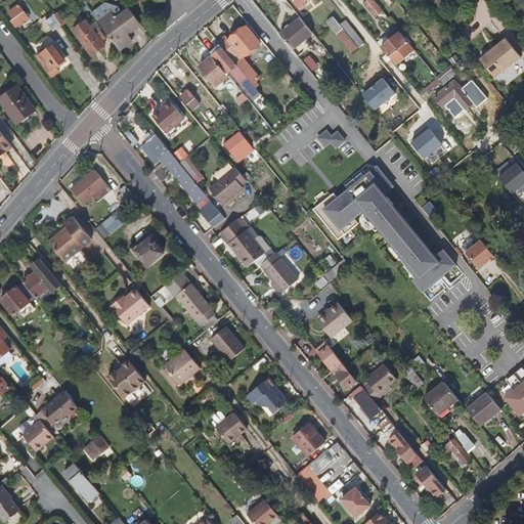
[(30,18),(19,4),(9,11),(14,18),(11,20),(18,31),(23,28),(20,25),(30,18)]
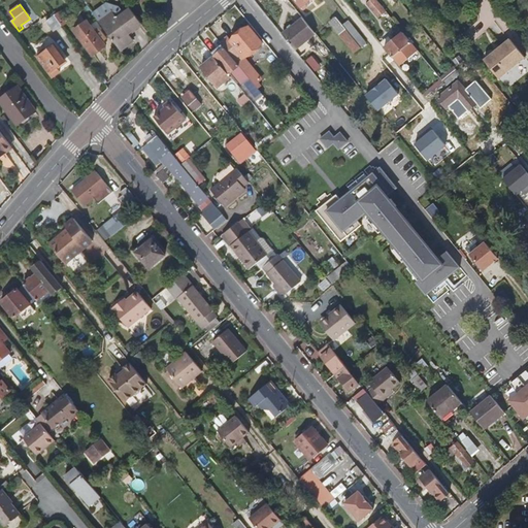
[(129,33),(141,23),(130,7),(118,17),(112,10),(99,21),(121,50),(133,39),(129,33)]
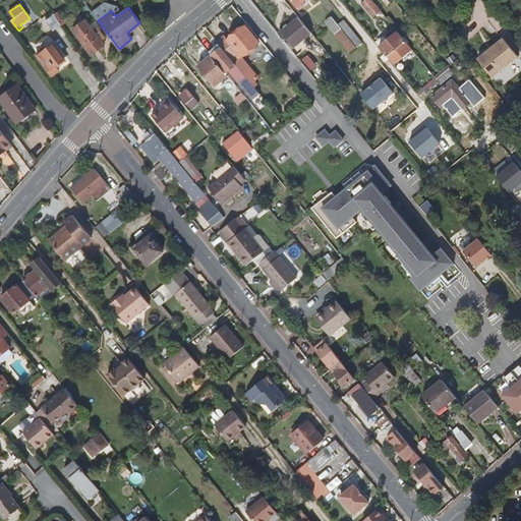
[(62,25),(54,14),(46,20),(54,32),(62,25)]
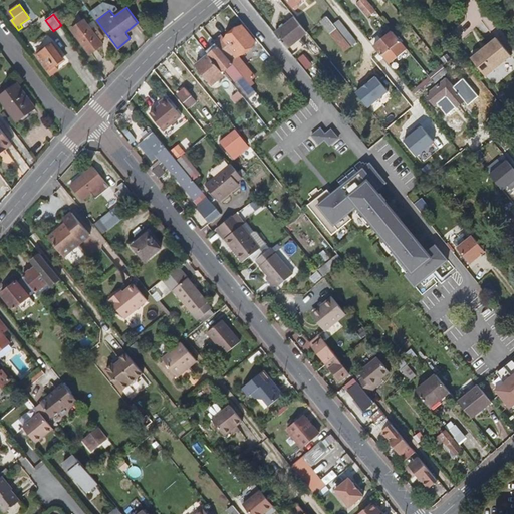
[(352,46),(332,23),(327,16),(321,21),(346,51),(352,46)]
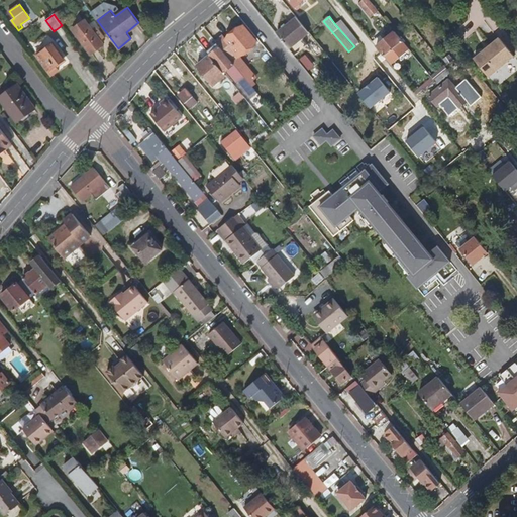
[(289,48),(309,32),(297,18),(277,33),(289,48)]
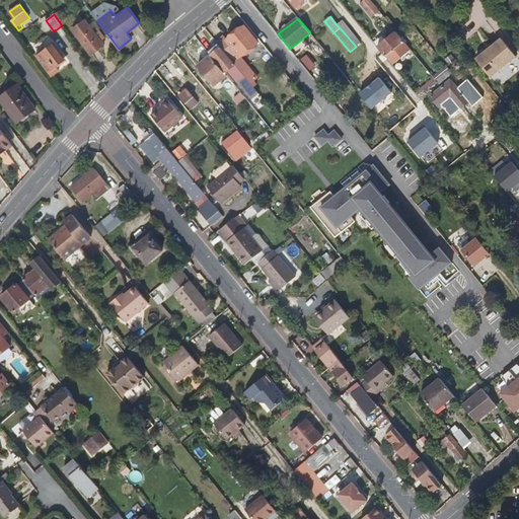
[(104,46),(101,41),(104,38),(98,28),(94,30),(86,20),(74,30),(91,55),(104,46)]
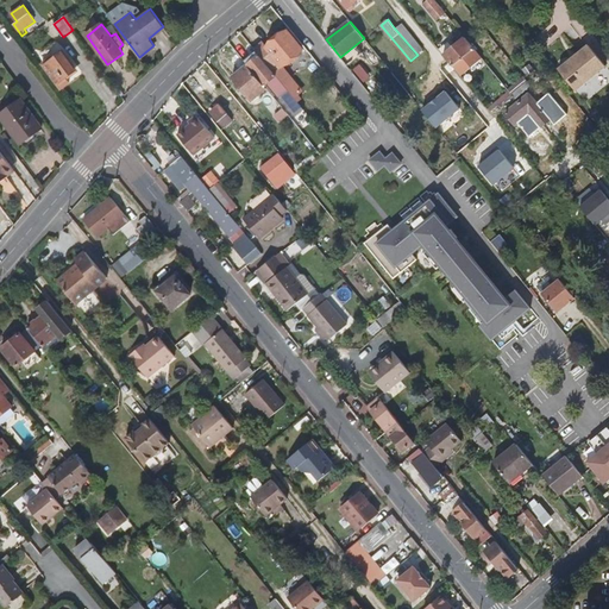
[(483,60),(466,38),(444,55),(462,76),(483,60)]
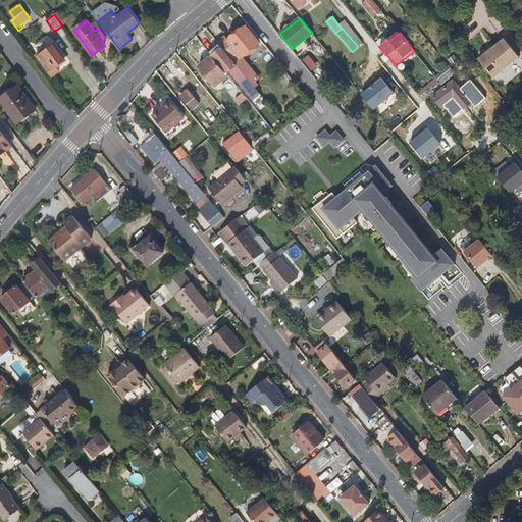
[(242,58),(251,52),(237,36),(219,49),(215,44),(208,51),(212,56),(225,71),(236,63),(242,58)]
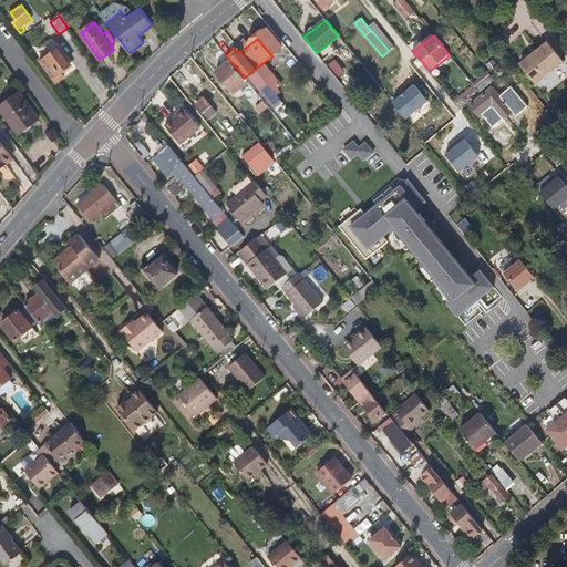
[(518,66),(534,88),(563,64),(547,44),(518,66)]
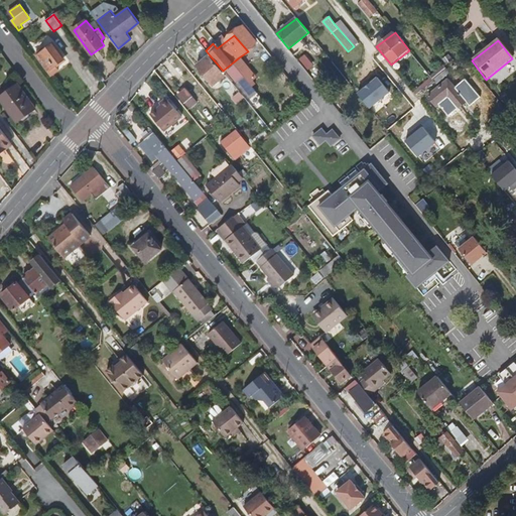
[(65,59),(53,44),(44,50),(43,48),(36,53),(48,71),(65,59)]
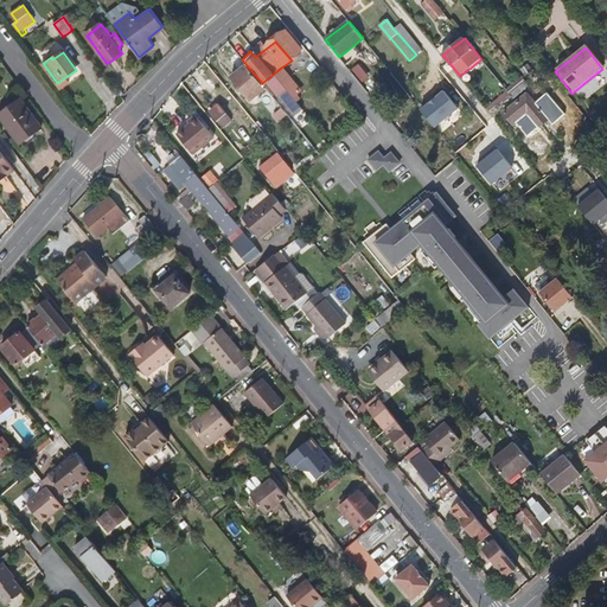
[(262,83),(247,65),(232,76),(251,100),(266,88),(262,83)]
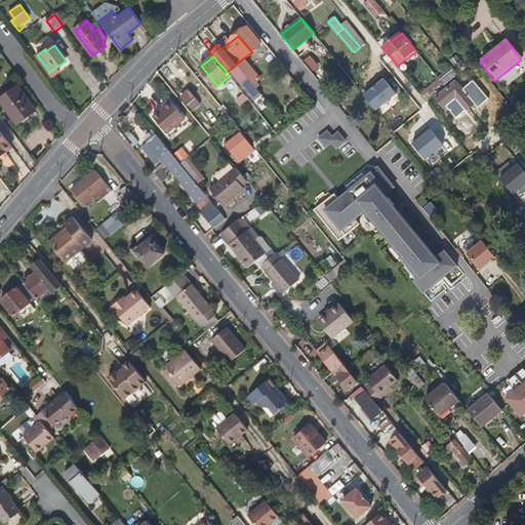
[(259,78),(243,58),(237,64),(247,77),(252,83),(259,78)]
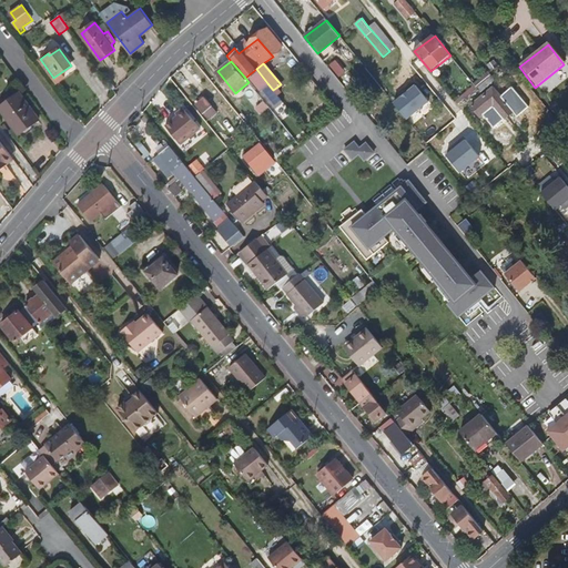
[(408,119),(430,100),(415,82),(393,102),(408,119)]
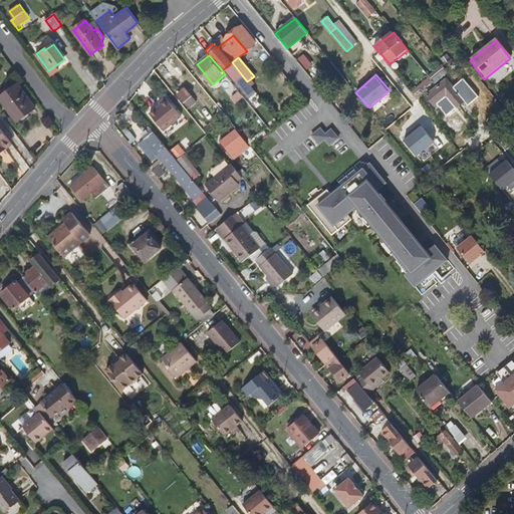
[(256,92),(247,81),(242,75),(236,80),(246,92),(248,90),(252,95),(256,92)]
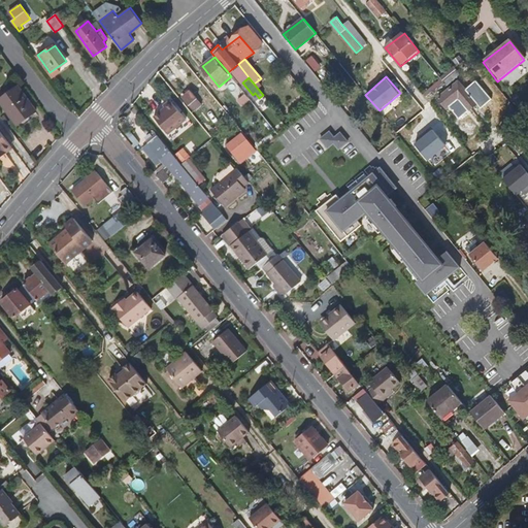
[(436,92),(446,84),(444,81),(442,79),(424,95),(425,97),(434,90),(436,92)]
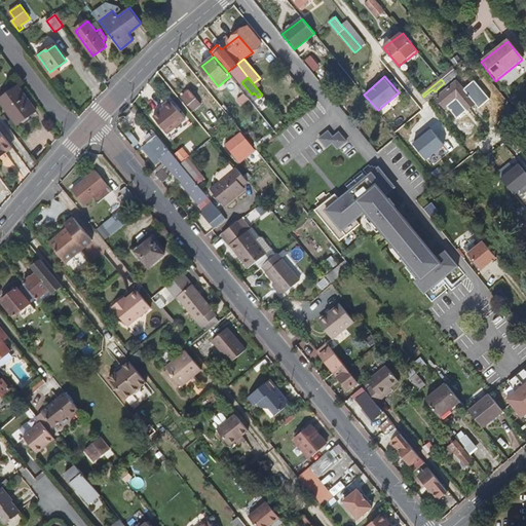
[(476,103),(457,81),(438,98),(445,108),(457,98),(467,110),(476,103)]
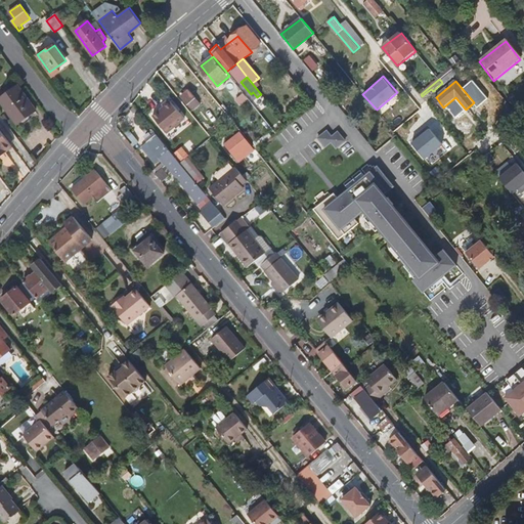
[(36,111),(17,86),(0,98),(0,100),(17,123),(36,111)]
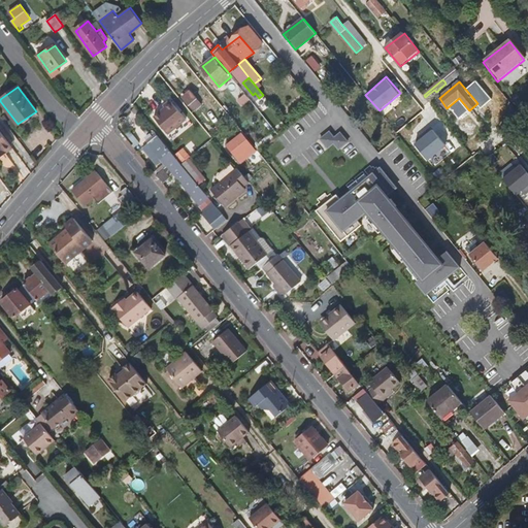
[(194,110),(201,103),(191,91),(183,97),(194,110)]
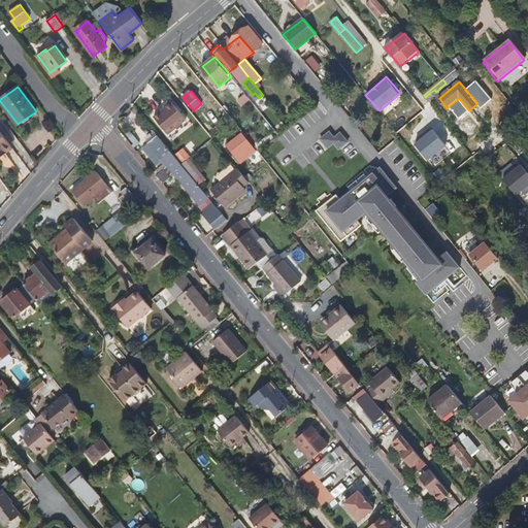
[(510,99),(518,108),(525,103),(518,94),(510,99)]
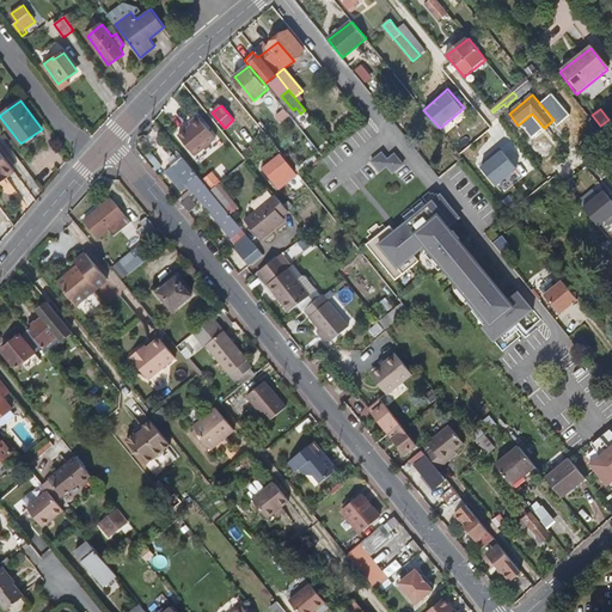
[(196,155),(216,139),(197,116),(190,122),(193,124),(179,135),(196,155)]
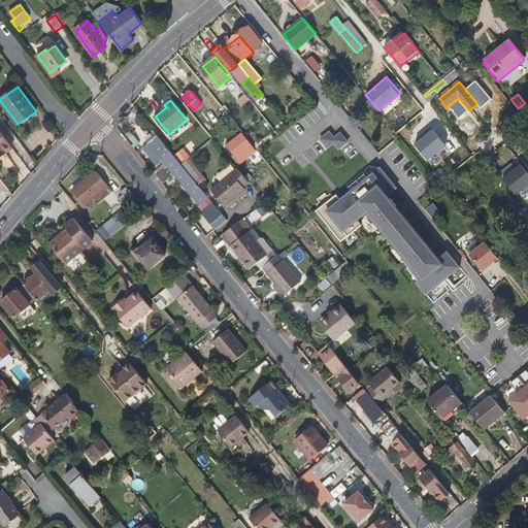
[(415,143),(433,167),(452,152),(434,128),(415,143)]
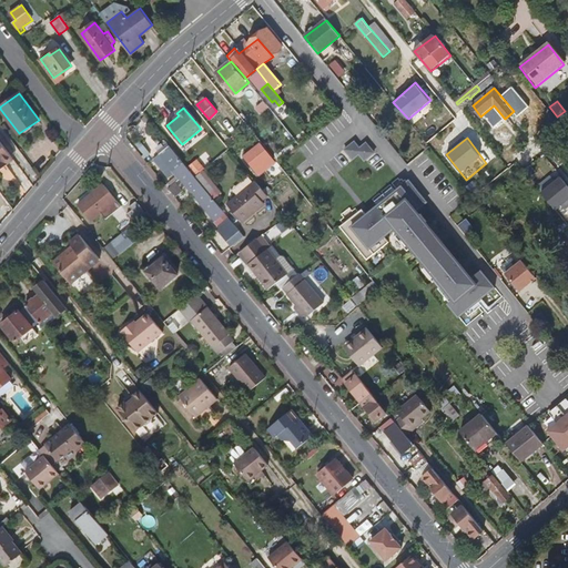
[(0,165),(12,156),(0,139),(0,165)]
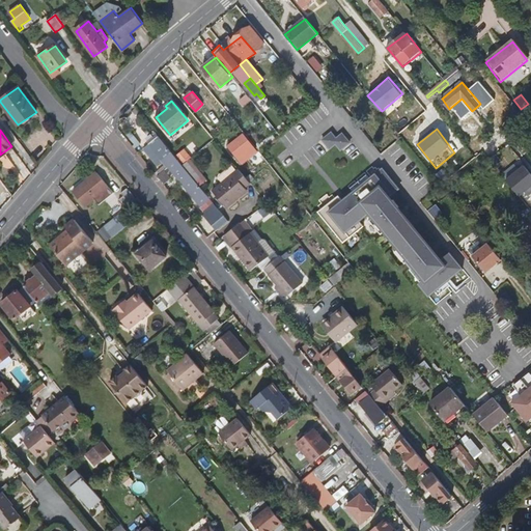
[(341,149),(350,142),(342,133),(336,138),(332,132),(323,139),(330,148),(336,143),(341,149)]
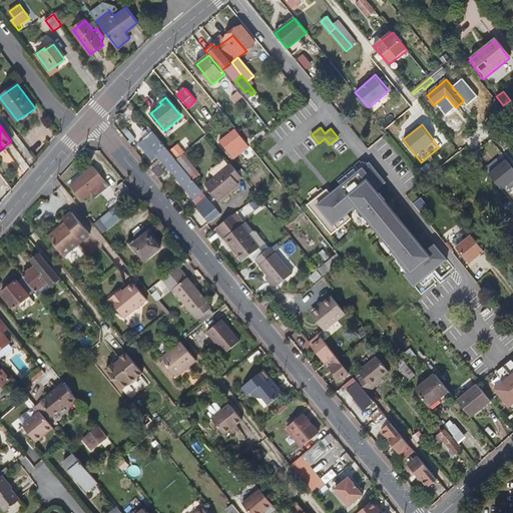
[(249,147),(234,129),(220,140),(221,141),(220,142),(229,153),(230,152),(234,158),(249,147)]
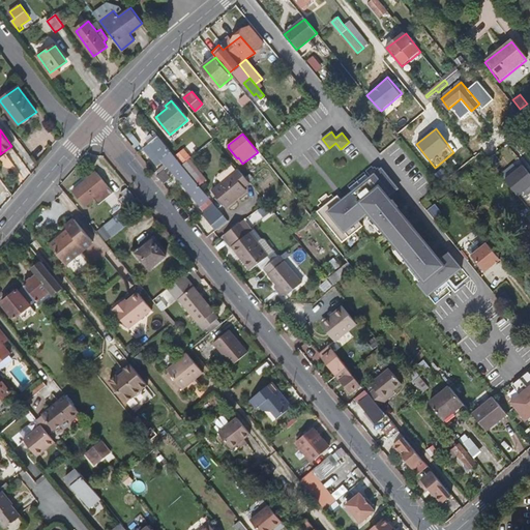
[(255,147),(258,150),(269,141),(267,138),(255,147)]
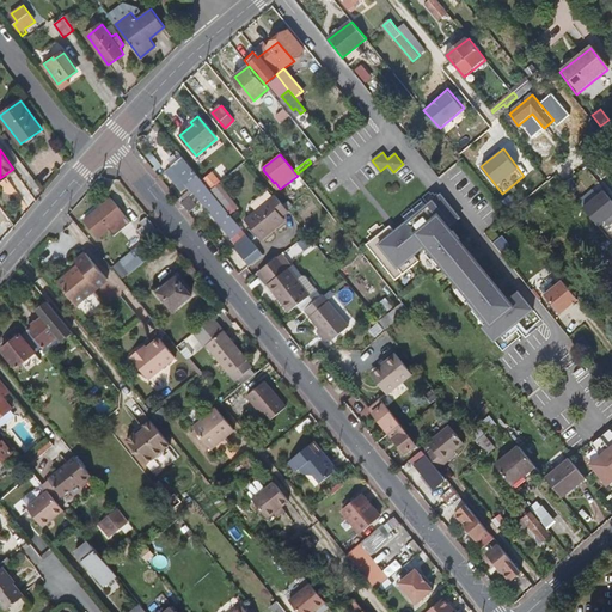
[(204,184),(185,161),(171,171),(188,191),(195,187),(197,190),(204,184)]
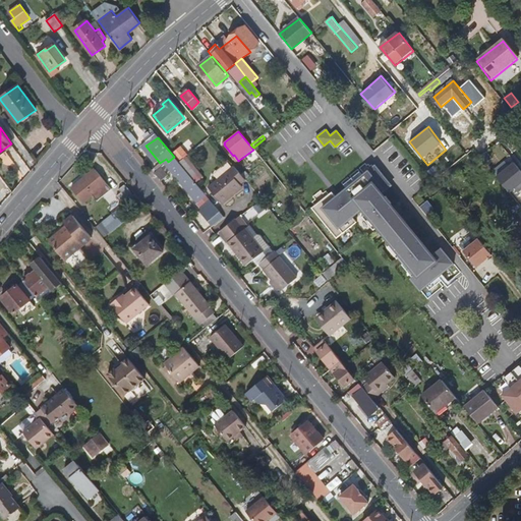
[(203,178),(178,147),(172,153),(196,182),(203,178)]
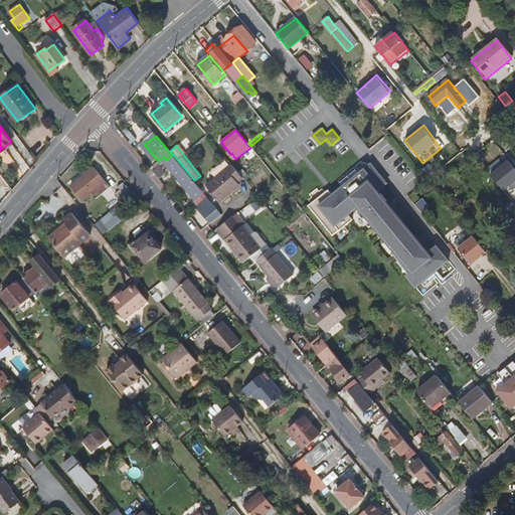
[(514,166),(505,154),(487,168),(504,190),(514,181),(514,166)]
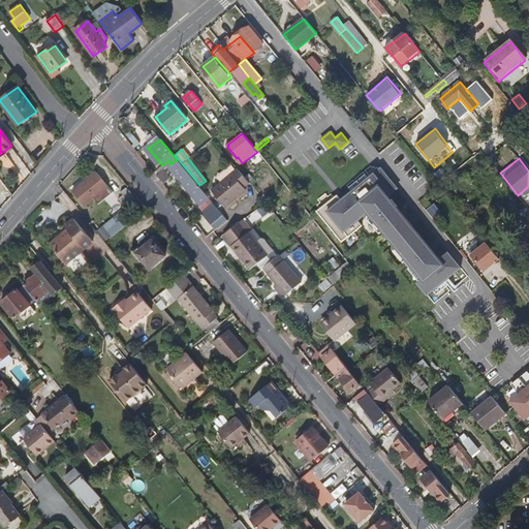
[(210,199),(177,159),(170,164),(204,204),(209,199),(210,199)]
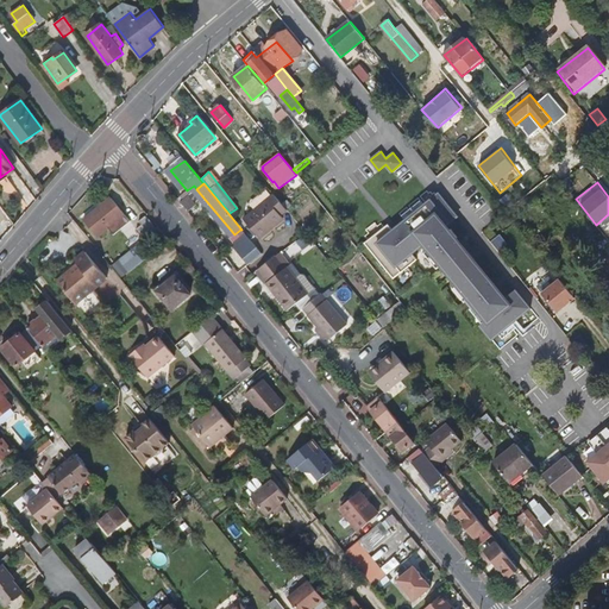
[(507,297),(457,238),(459,236),(453,227),(451,230),(447,226),(459,217),(439,193),(394,231),(389,225),(366,244),(395,280),(418,261),(414,255),(426,245),(431,251),(426,255),(438,269),(441,265),(470,299),(466,302),(472,309),(476,307),(488,320),(481,326),(491,339),(531,307),(516,290),(507,297)]
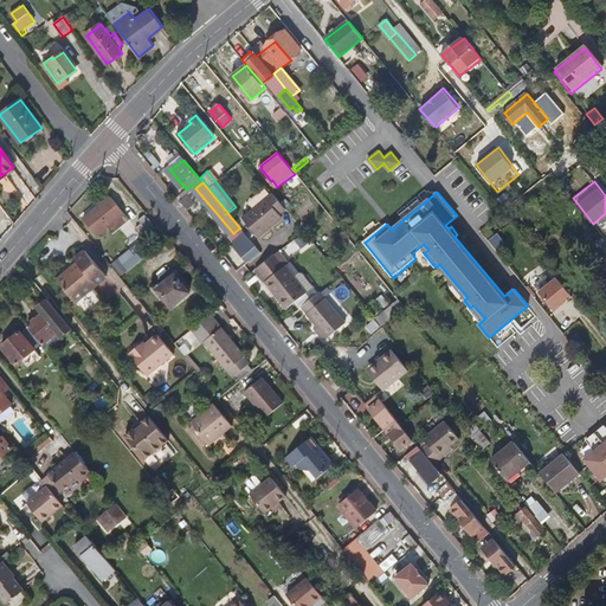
[(283,218),(279,213),(285,208),(274,193),(243,218),(258,237),(283,218)]
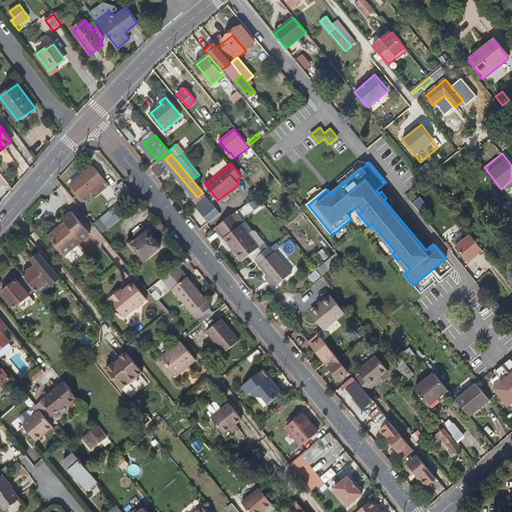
[(151,170),(157,177),(163,172),(157,165),(151,170)]
